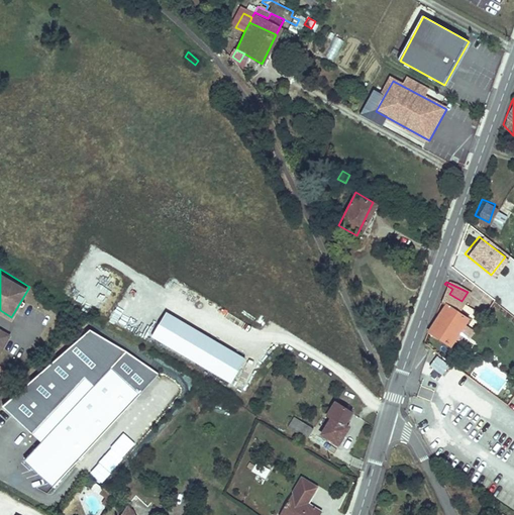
[(461,301),(449,294),(452,289),(444,284),(437,298),(445,303),(448,299),(454,304),(452,308),(455,310),(461,301)]
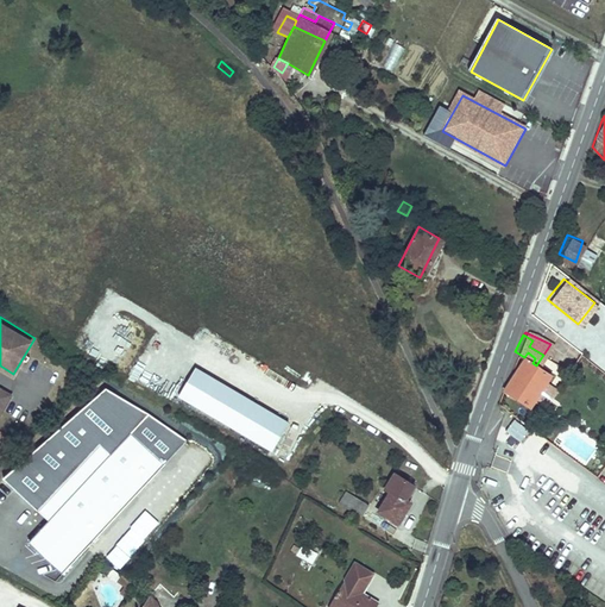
[(524,357),(515,351),(510,361),(516,364),(499,387),(527,406),(531,399),(544,381),(548,374),(536,365),(533,363),(535,358),(528,352),(524,357)]
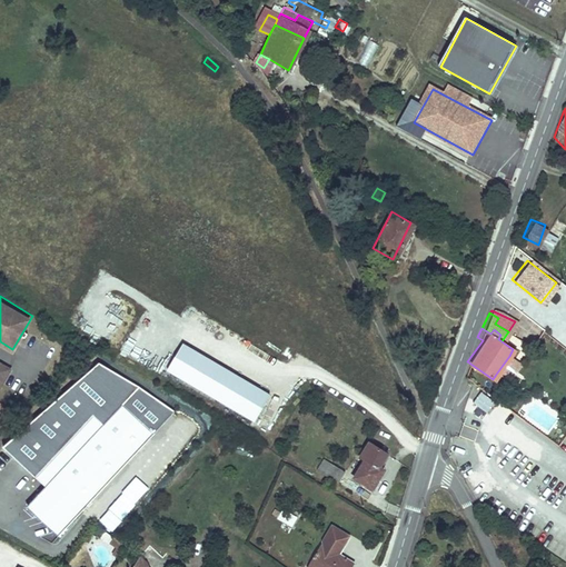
[(259,349),(252,359),(268,368),(274,358),(259,349)]
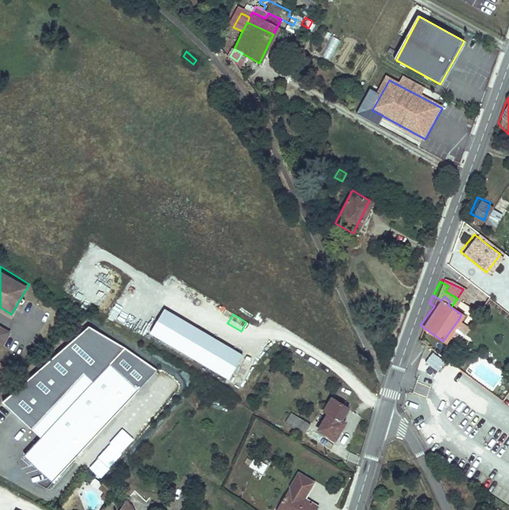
[(456,341),(466,326),(458,320),(447,335),(456,341)]
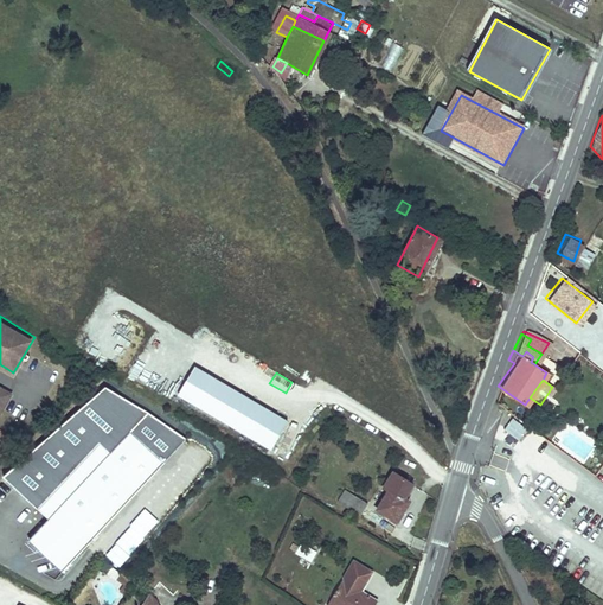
[(0,408),(10,393),(0,387),(0,408)]
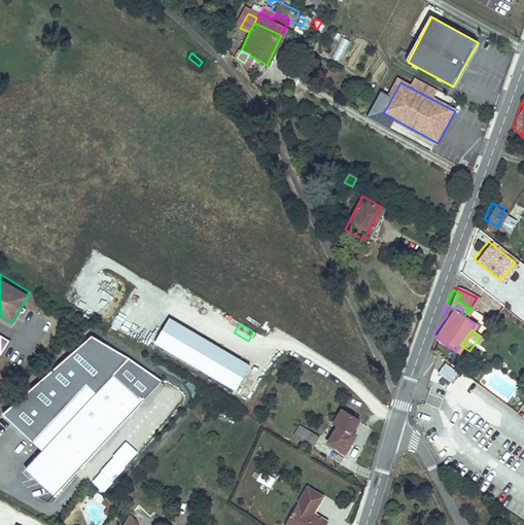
[(23,465),(51,493),(161,379),(131,358),(91,336),(5,412),(40,447),(23,465)]
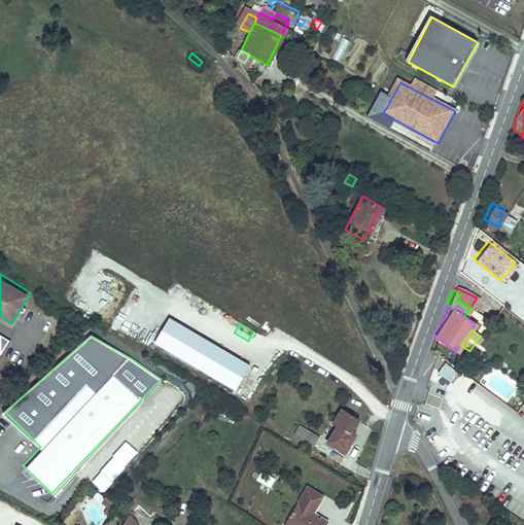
[(450,380),(456,369),(442,360),(435,372),(450,380)]
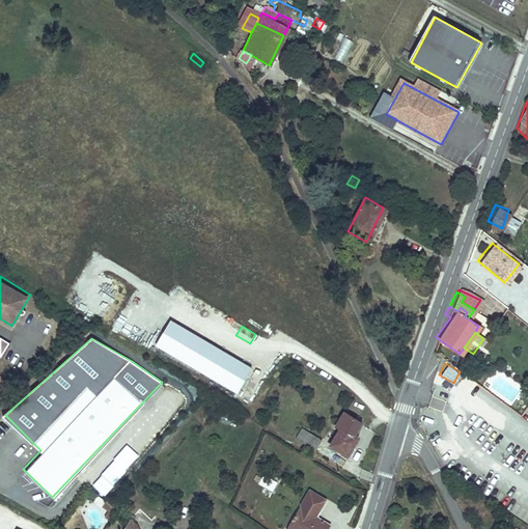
[(337,429),(329,444),(346,454),(356,438),(351,435),(357,422),(340,413),(333,427),(337,429)]
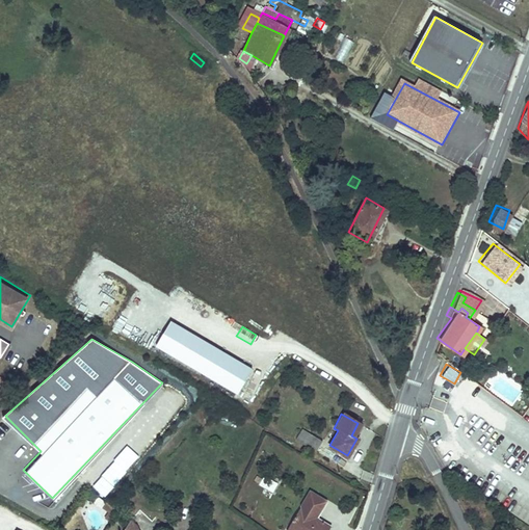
[(325,439),(305,426),(298,438),(318,449),(325,439)]
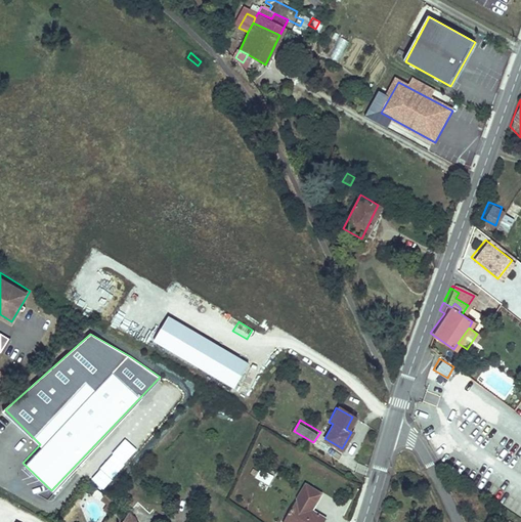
[(259,466),(253,475),(253,476),(265,484),(270,477),(260,471),(262,468),(259,466)]
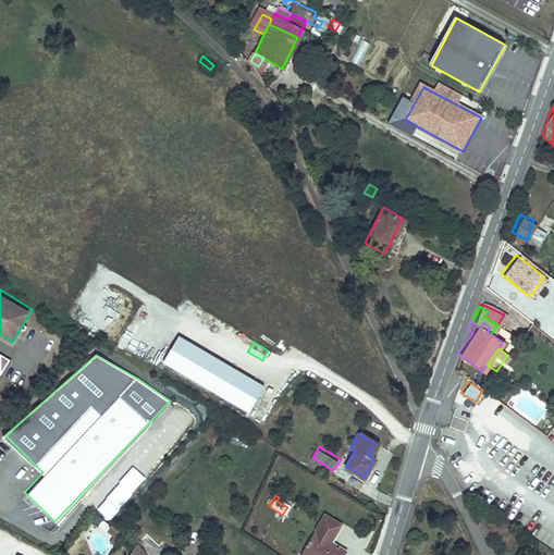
[(212,504),(206,500),(200,508),(207,513),(212,504)]
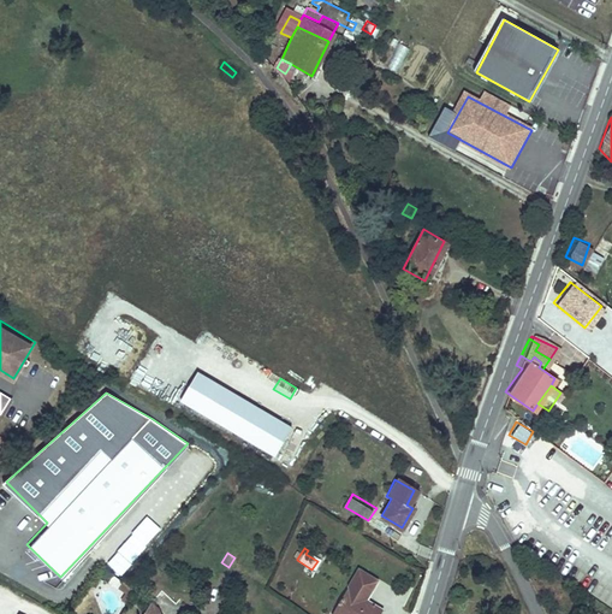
[(297,559),(290,555),(285,561),(293,566),(297,560),(297,559)]
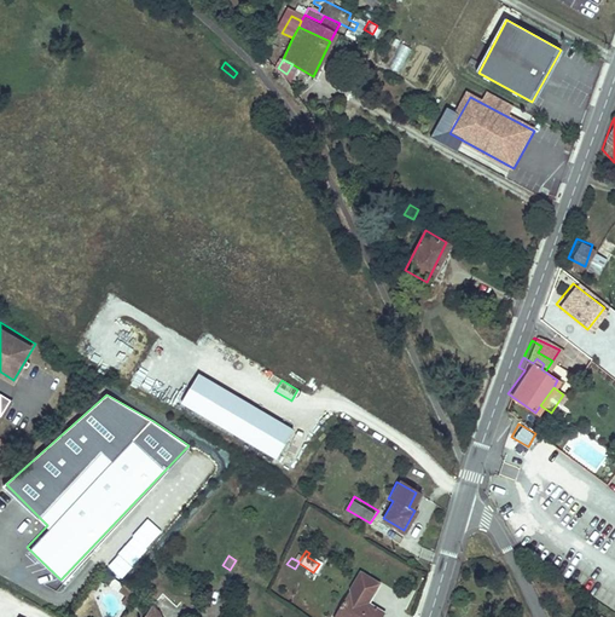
[(376,616),(382,609),(373,603),(386,584),(367,572),(338,616),(376,616)]
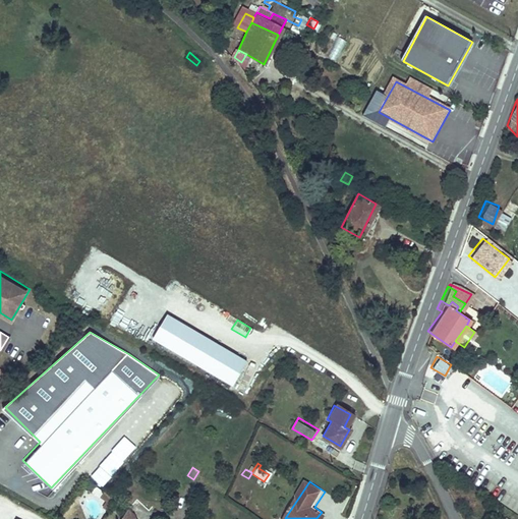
[(114,498),(104,491),(101,494),(107,500),(104,506),(108,508),(114,498)]
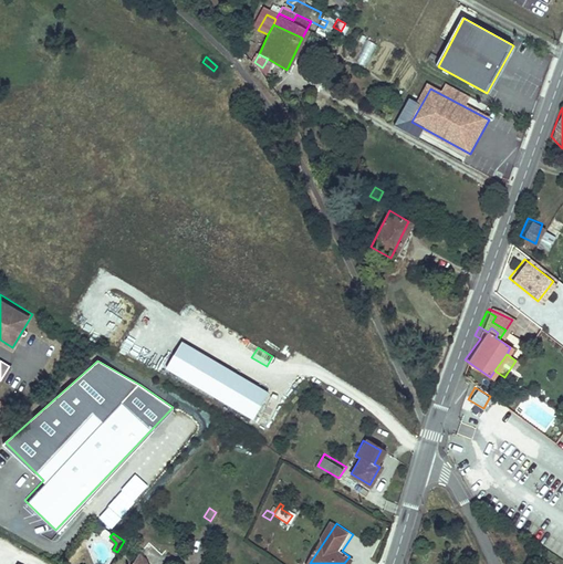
[(520,547),(515,553),(528,562),(532,556),(520,547)]
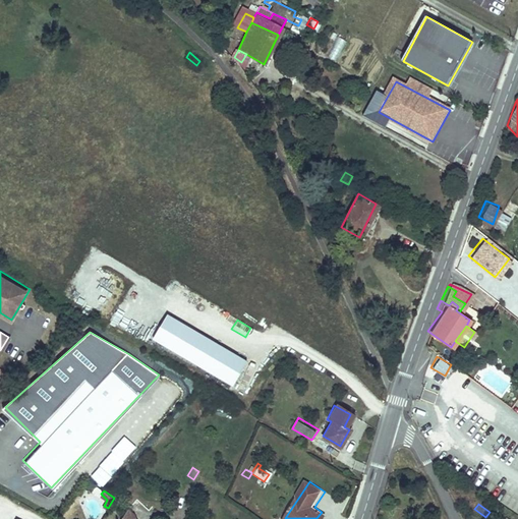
[(128,509),(122,518),(138,518),(140,516),(128,509)]
